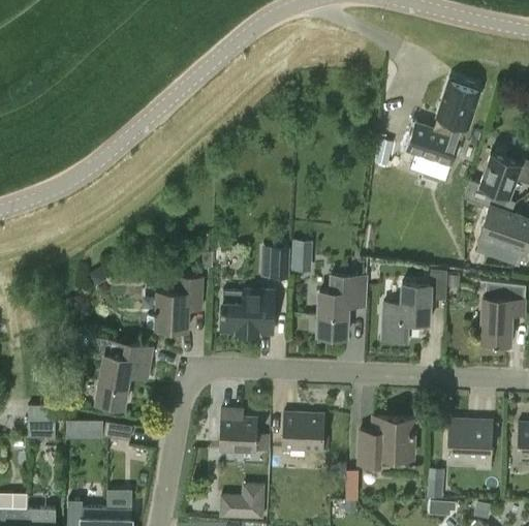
[(415,125),(408,149),(417,152),(411,169),(444,181),(453,158),(459,156),(461,149),(457,144),(458,141),(460,142),(464,129),(467,130),(479,94),(474,93),(476,89),(465,85),(464,89),(448,84),(433,131),(415,125)]
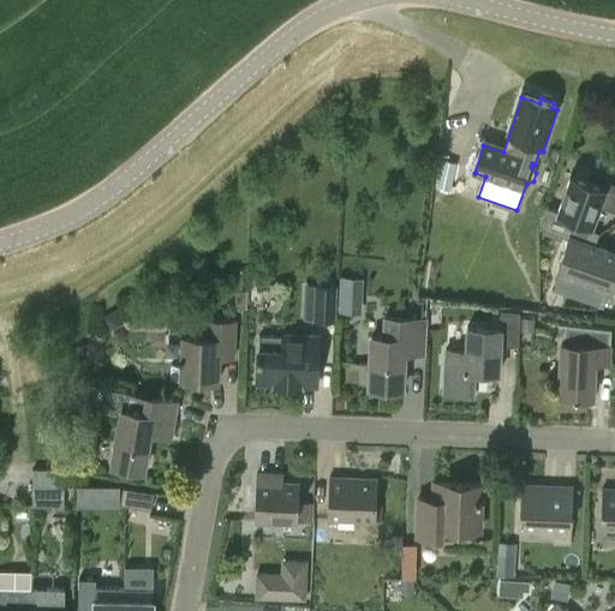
[(451,153),(434,208),(454,214),(472,160),(451,153)]
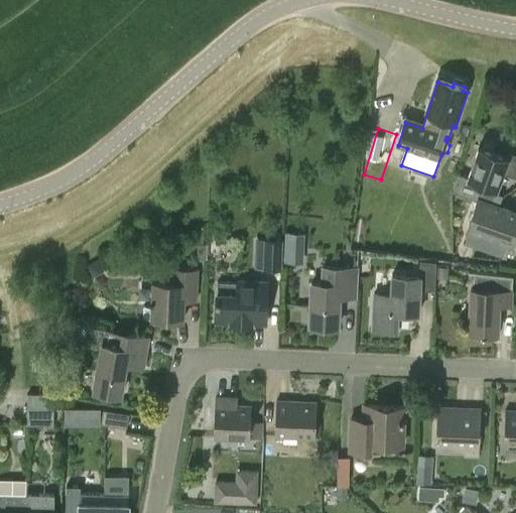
[(459,176),(453,194),(457,195),(478,203),(498,210),(502,198),(495,196),(508,160),(493,154),(495,150),(484,146),(483,150),(480,149),(468,180),(459,176)]
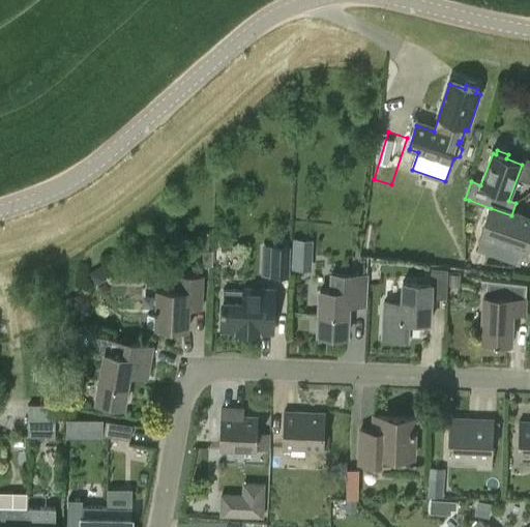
[(491,208),(479,239),(480,240),(500,247),(524,256),(526,257),(529,244),(529,223),(511,215),(491,208)]
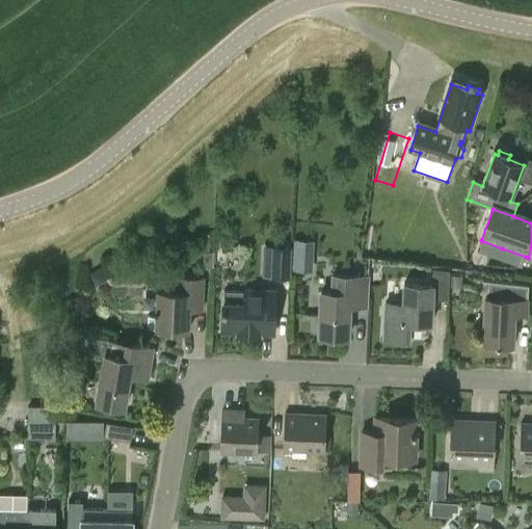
[(297,243),(296,254),(311,254),(312,243),(297,243)]
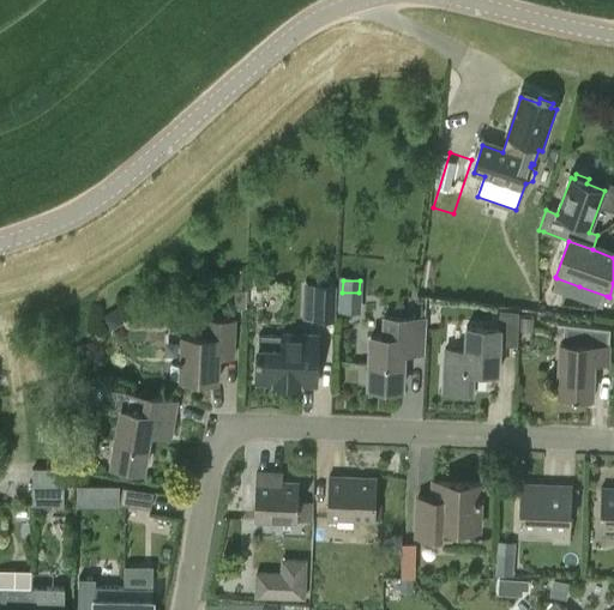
[(315,296),(314,322),(335,322),(336,296),(337,287),(317,285),(315,296)]
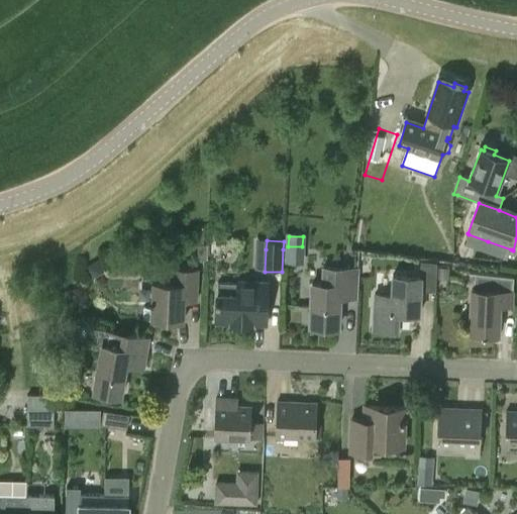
[(374,296),(373,331),(397,332),(398,330),(409,330),(410,325),(410,315),(419,316),(420,293),(435,294),(436,264),(420,264),(420,278),(392,277),(392,297),(374,296)]
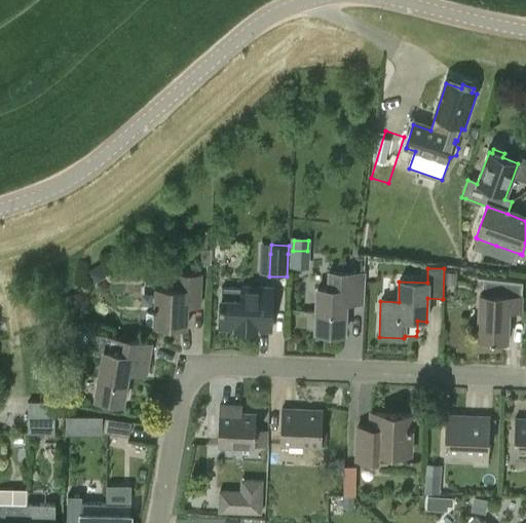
[(316,291),(315,334),(344,335),(345,304),(362,305),(364,276),(328,274),(327,292),(316,291)]
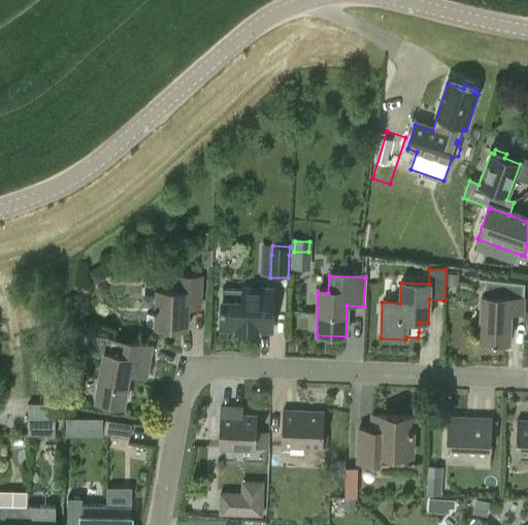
[(448,275),(448,287),(458,288),(458,275),(448,275)]
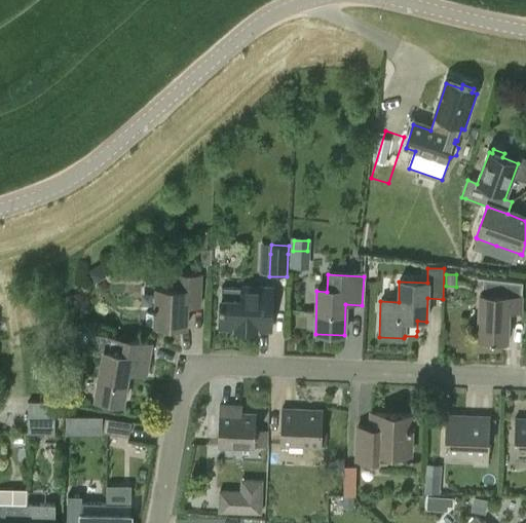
[(147,316),(146,329),(187,331),(188,310),(201,310),(202,281),(177,279),(176,294),(156,293),(155,318),(147,316)]
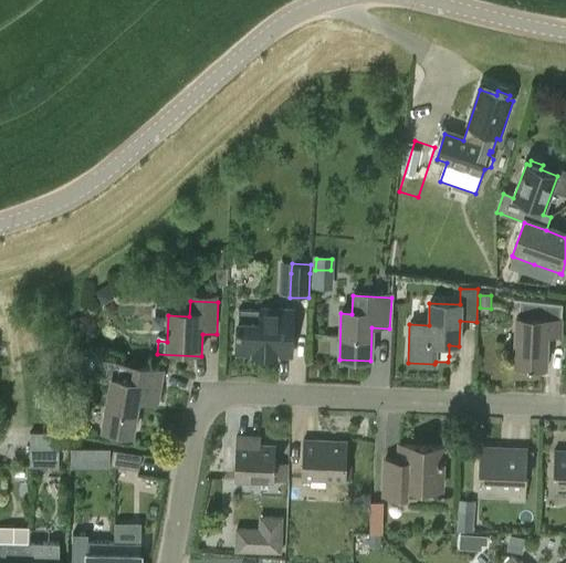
[(516,321),(514,367),(545,368),(546,336),(561,337),(562,306),(561,306),(525,302),(523,321),(520,321),(516,321)]
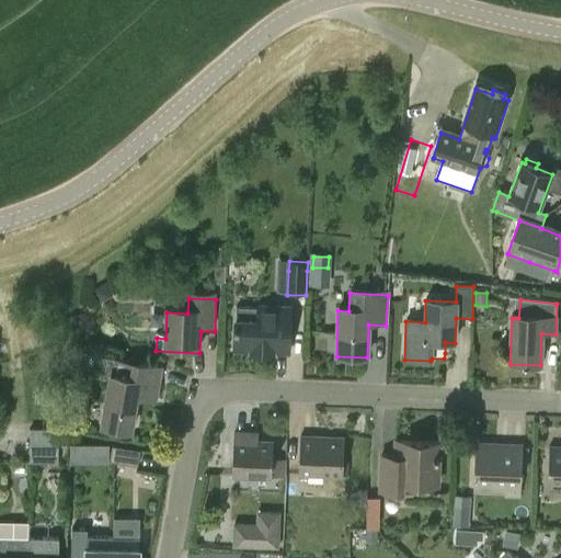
[(235,322),(233,352),(251,353),(251,355),(273,356),(273,354),(288,354),(290,311),(258,310),(258,311),(236,310),(236,322),(235,322)]
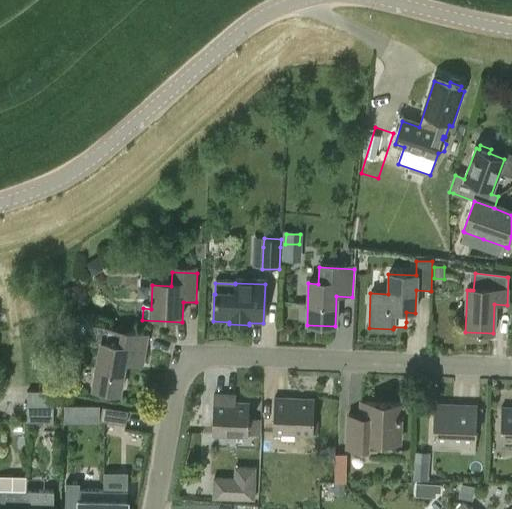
[(101,346),(93,392),(121,396),(126,366),(142,369),(148,339),(99,331),(96,345),(101,346)]
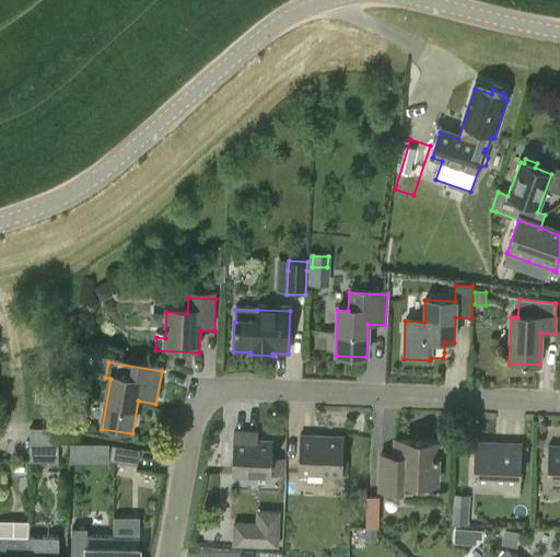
[(31,431),(30,447),(58,447),(59,431),(31,431)]
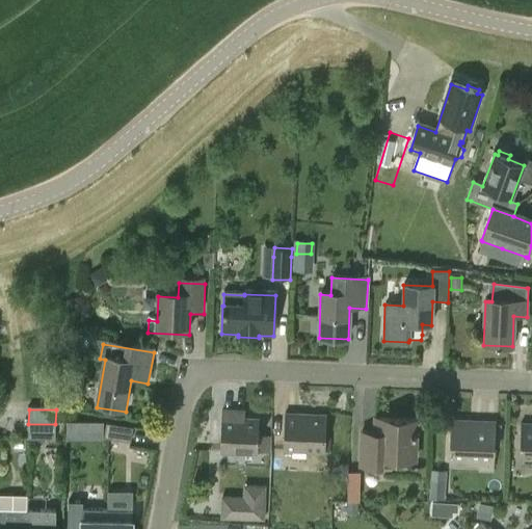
[(223,416),(221,455),(259,456),(259,453),(259,438),(260,426),(236,425),(236,417),(223,416)]
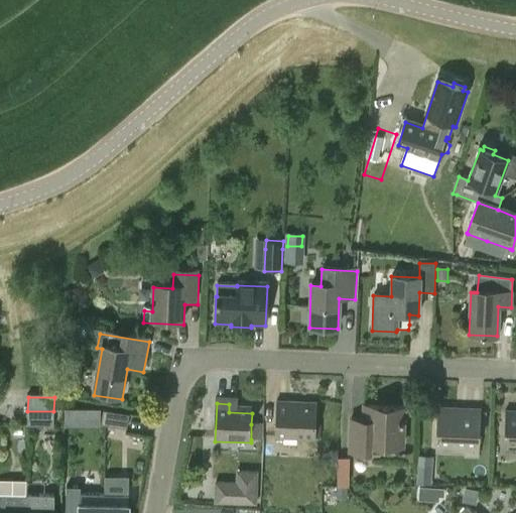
[(276,403),(274,439),(282,440),(282,446),(295,446),(295,440),(295,436),(314,437),(316,406),(289,405),(289,404),(276,403)]
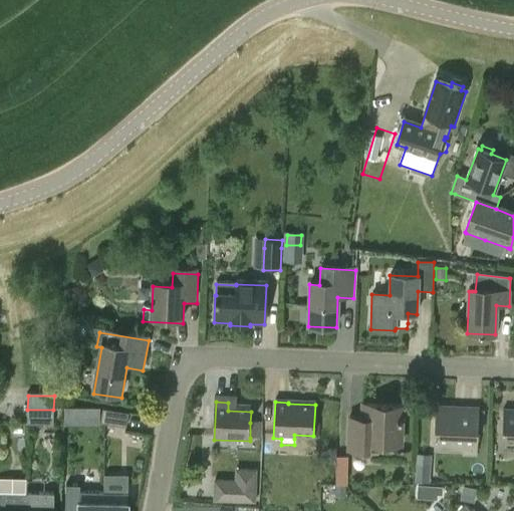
[(349,419),(348,450),(364,451),(365,445),(380,445),(401,446),(402,407),(365,406),(365,420),(349,419)]
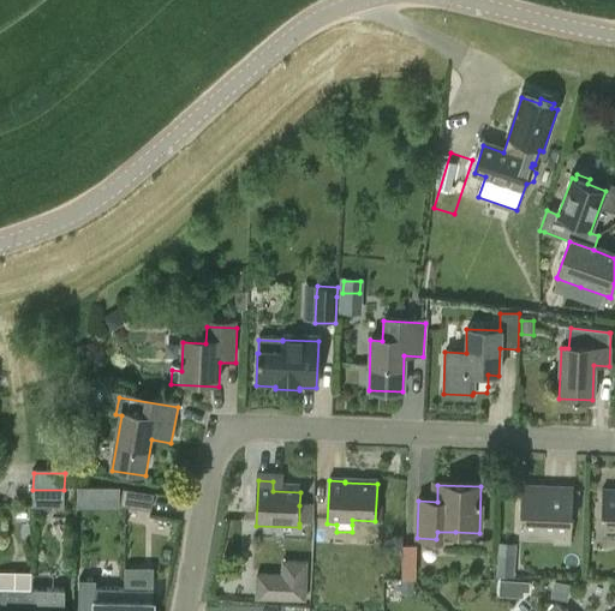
[(77,489),(77,508),(118,508),(118,489),(77,489)]
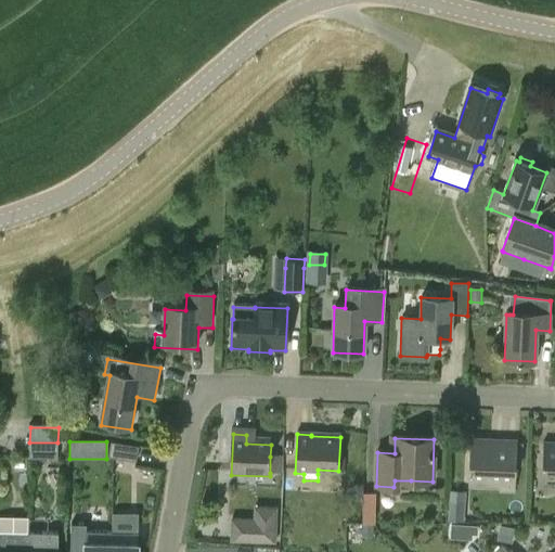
[(29,443),(29,459),(57,460),(57,443),(29,443)]
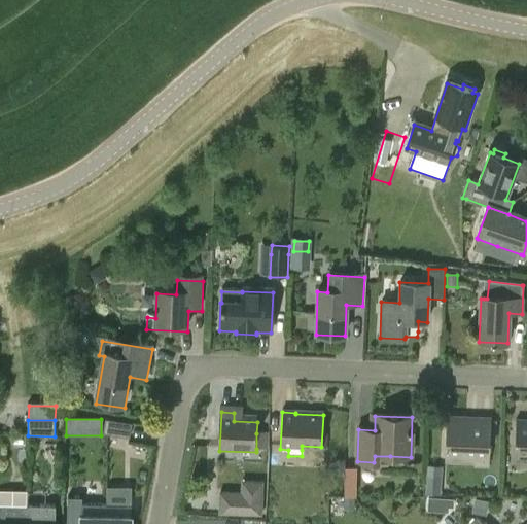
[(105,420),(103,434),(129,439),(131,425),(105,420)]
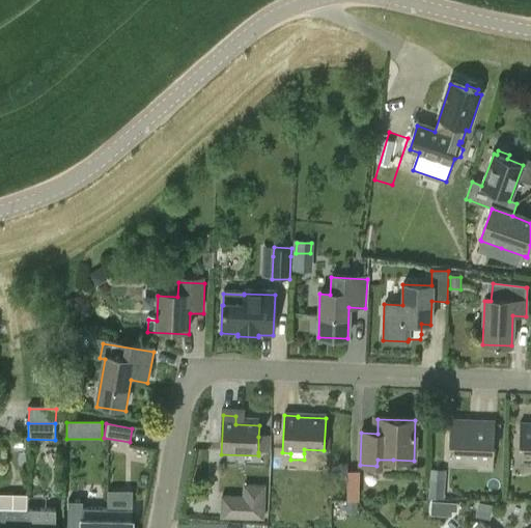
[(449,424),(448,460),(477,461),(477,467),(477,473),(492,474),(494,423),(479,423),(479,425),(449,424)]
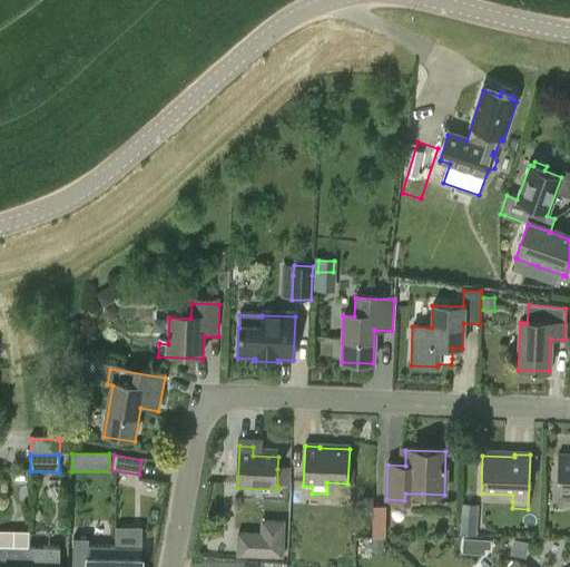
[(569,458),(559,459),(557,500),(569,500),(569,458)]
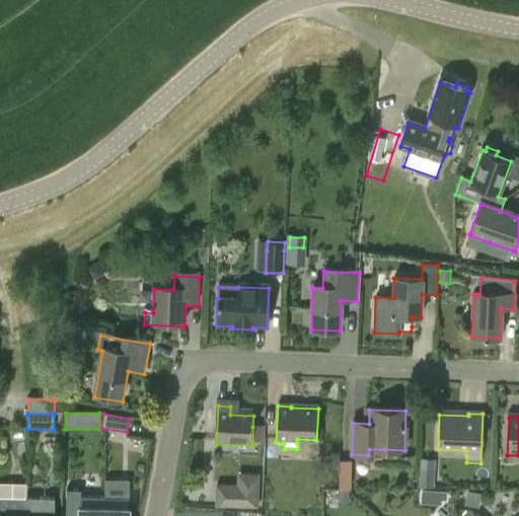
[(252,427),(252,442),(263,443),(264,428),(252,427)]
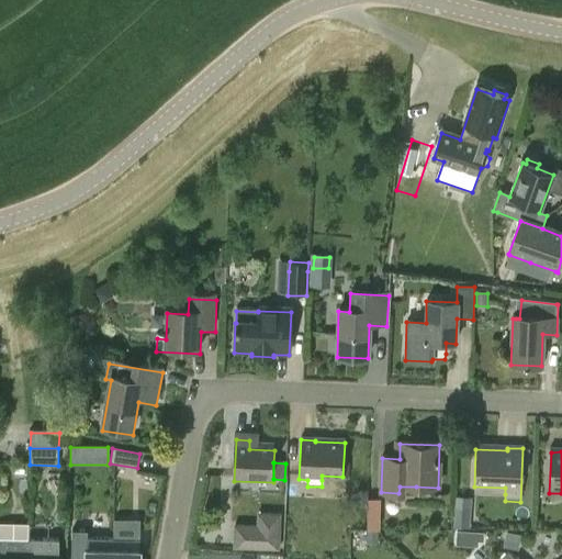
[(358,491),(358,509),(367,509),(367,491),(358,491)]
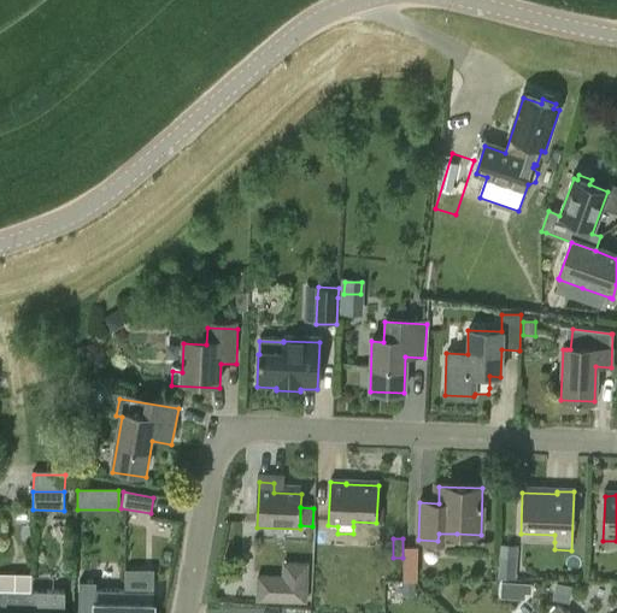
[(403,547),(403,581),(416,581),(417,547),(403,547)]
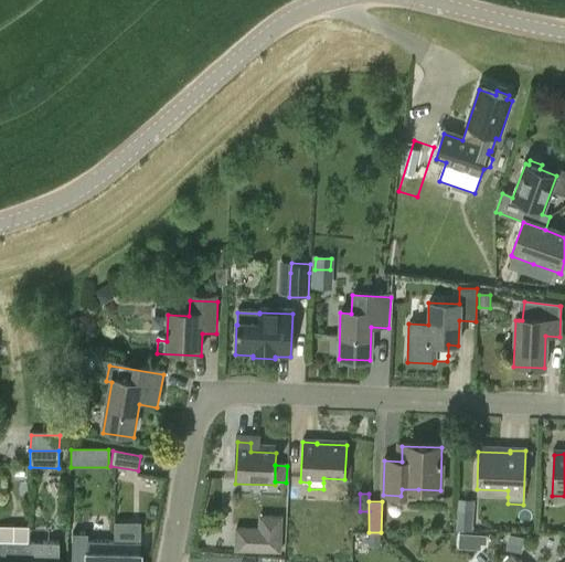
[(456,512),(455,532),(470,533),(471,513),(456,512)]
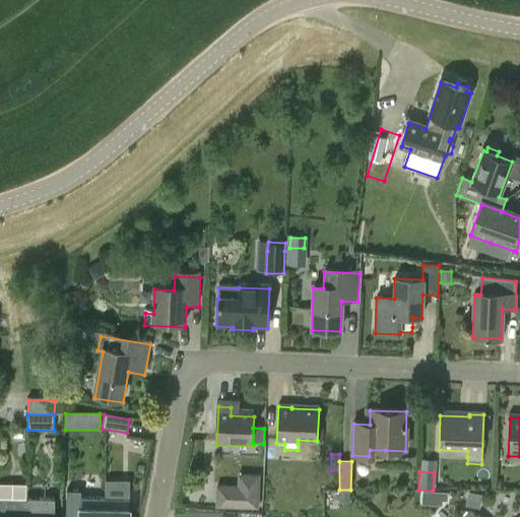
[(128,516),(129,501),(134,501),(134,483),(105,482),(105,500),(104,516),(128,516)]
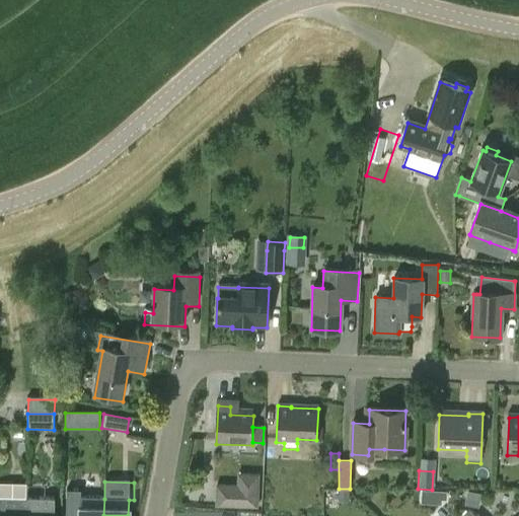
[(25,515),(26,498),(27,485),(0,484),(0,515),(25,515)]
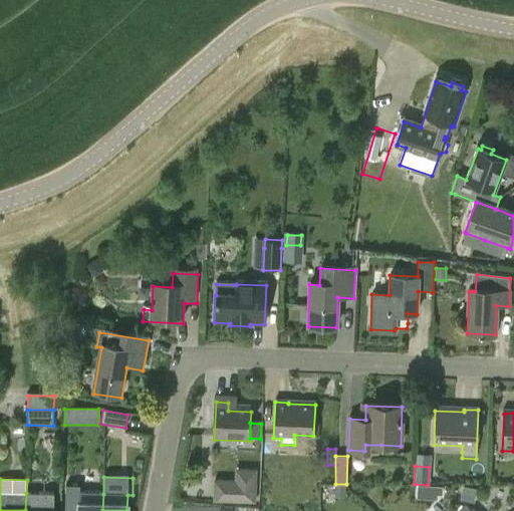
[(215,482),(214,502),(234,503),(235,483),(215,482)]
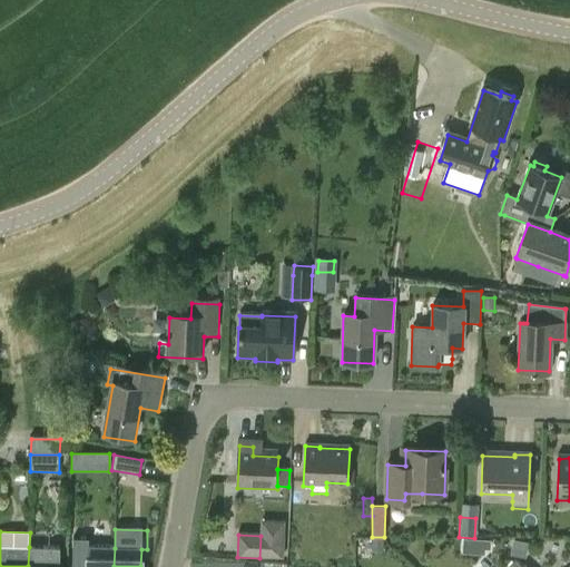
[(72,540),(72,566),(114,566),(115,548),(88,548),(88,540),(72,540)]
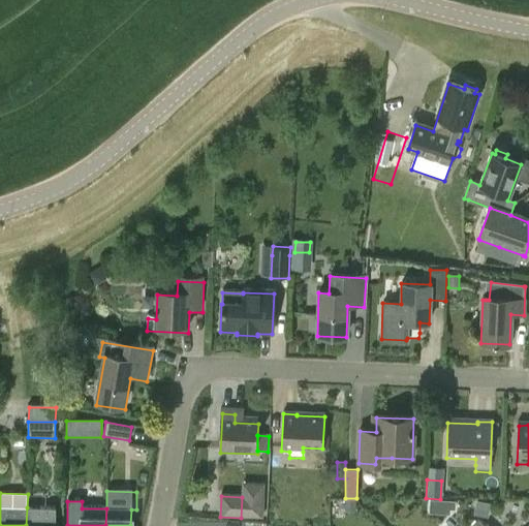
[(345,501),(345,513),(355,513),(355,501),(345,501)]
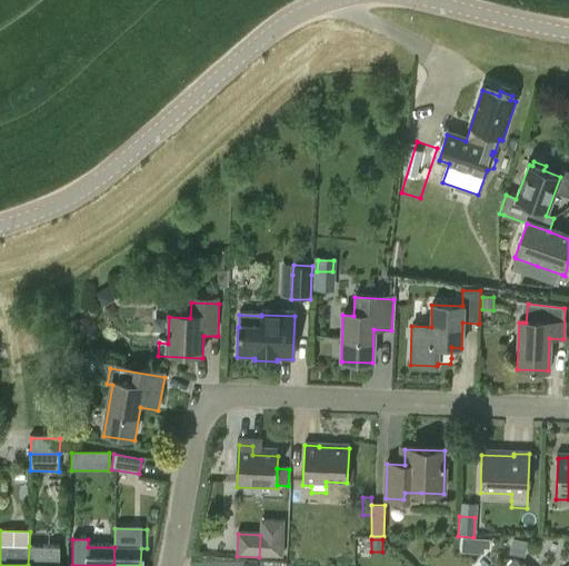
[(29,546),(28,565),(59,565),(60,547),(29,546)]
